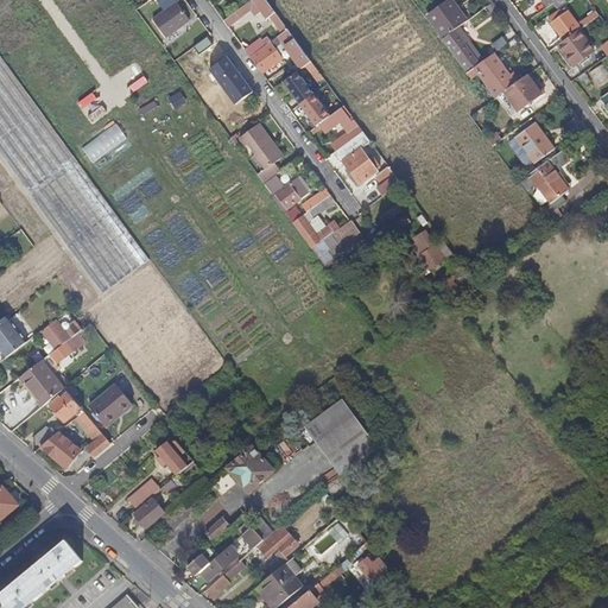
[(163,10),(175,1),(173,0),(156,0),(157,1),(163,10)]
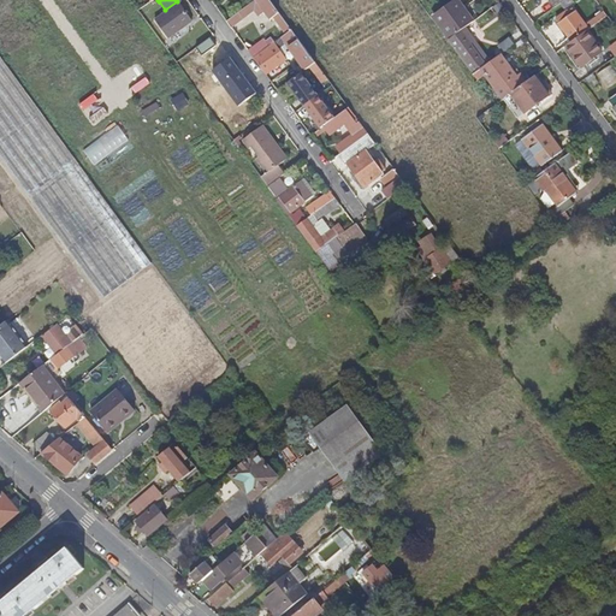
[(271,21),(273,18),(286,35),(292,30),(268,0),(256,0),(256,1),(271,21)]
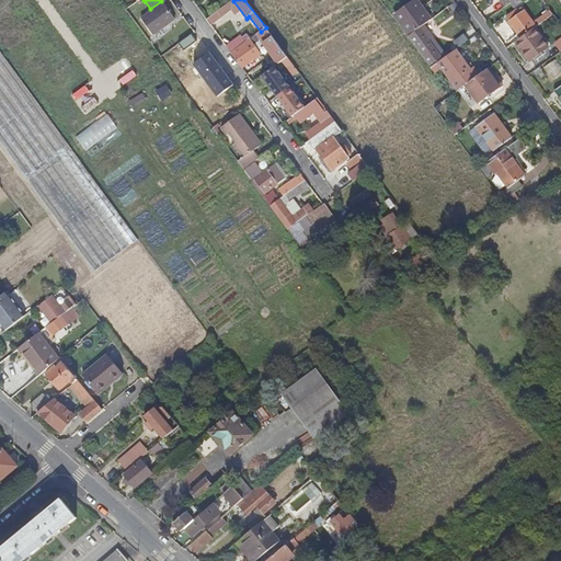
[(409,36),(422,26),(432,19),(418,0),(410,0),(392,13),(409,36)]
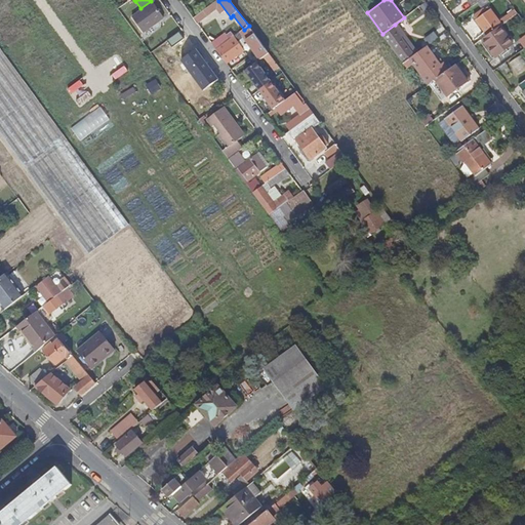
[(153,3),(132,17),(144,33),(164,18),(153,3)]
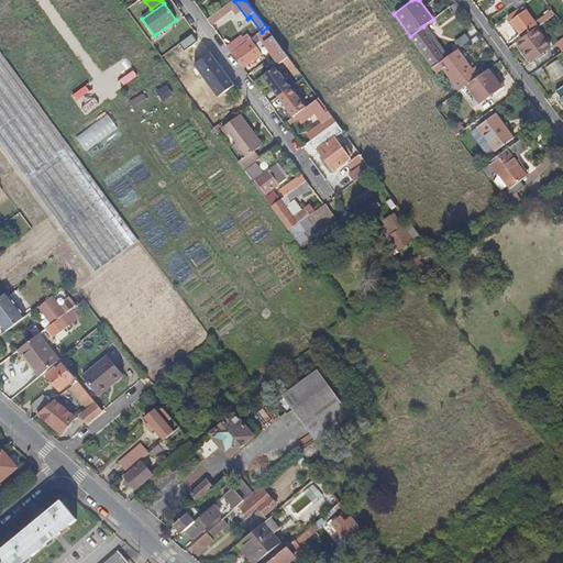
[(211,25),(230,12),(225,7),(208,20),(211,25)]
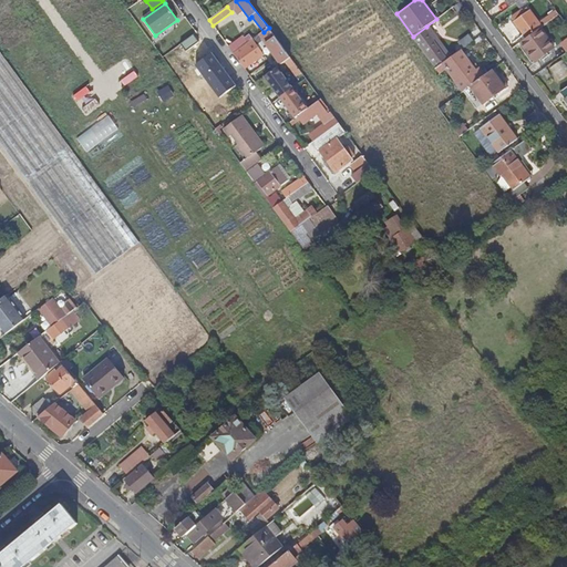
[(235,11),(220,21),(224,26),(238,16),(235,11)]
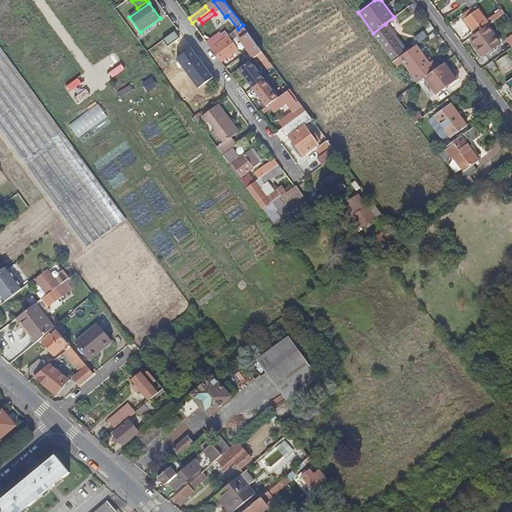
[(475,35),(487,27),(489,25),(478,10),(464,20),(473,31),(475,35)]
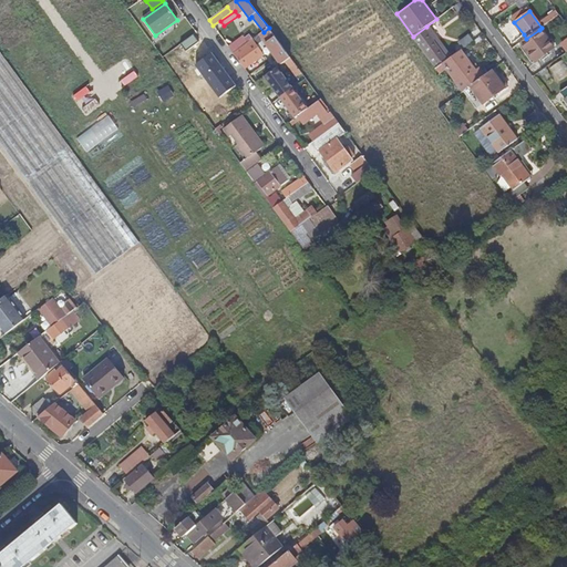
[(434,66),(444,60),(431,42),(436,39),(426,27),(413,37),(434,66)]
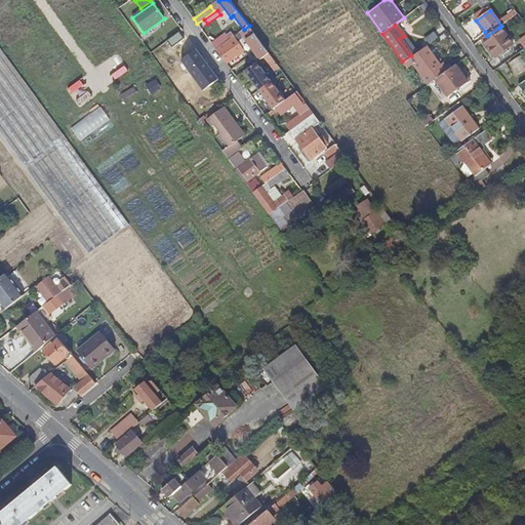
[(227,64),(244,51),(238,43),(242,39),(242,38),(243,37),(261,61),(265,57),(269,63),(270,63),(274,59),(249,26),(244,30),(234,37),(235,38),(223,47),(221,47),(216,50),(227,64)]
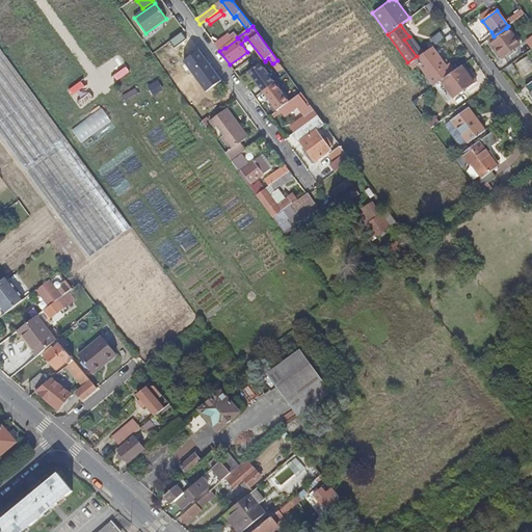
[(508,58),(519,51),(516,48),(520,46),(506,28),(494,36),(491,38),(488,41),(501,58),(506,55),(508,58)]
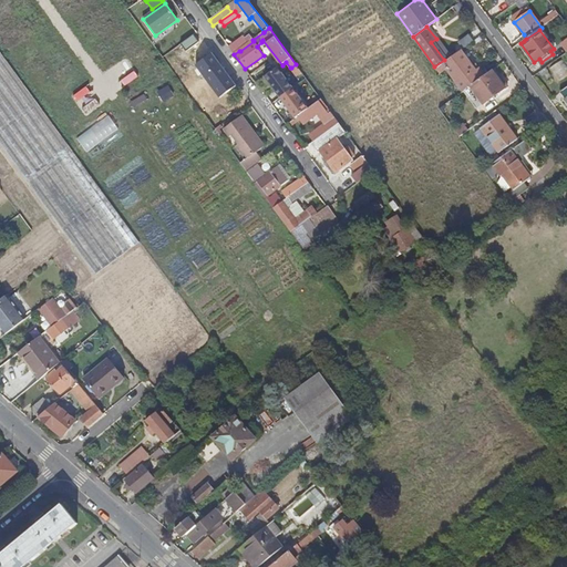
[(239,51),(248,44),(244,38),(243,35),(228,47),(234,54),(239,51)]
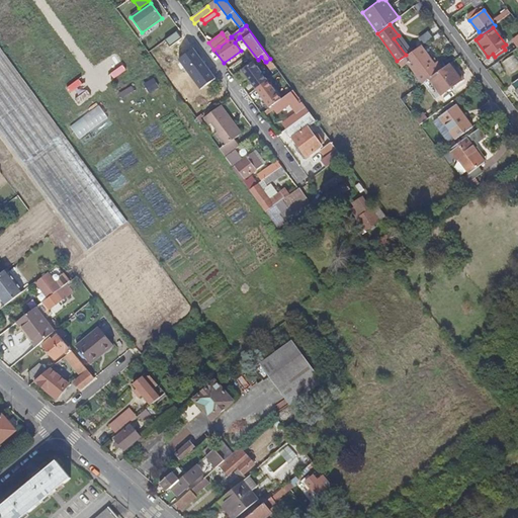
[(399,64),(412,54),(399,35),(394,38),(406,55),(397,61),(399,64)]
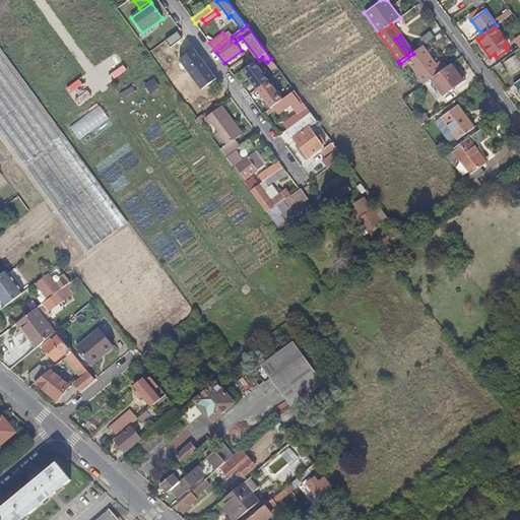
[(400,64),(399,64),(402,69),(408,64),(424,85),(431,80),(442,72),(445,70),(439,63),(436,65),(423,47),(414,54),(413,54),(400,64)]
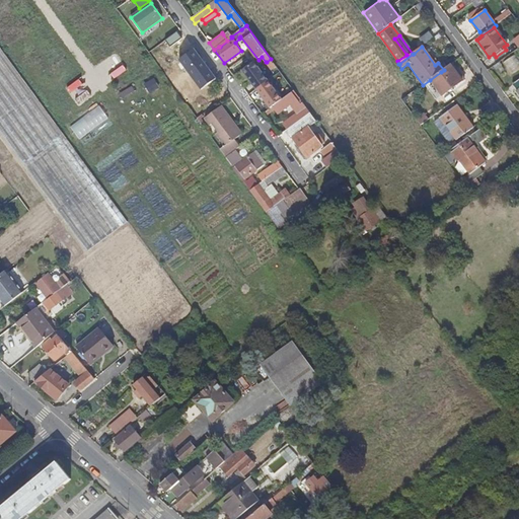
[(106,238),(128,222),(0,48),(0,130),(89,251),(106,238)]
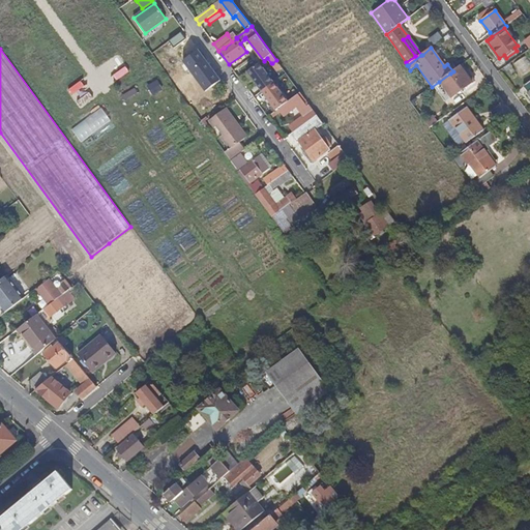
[(529,58),(527,55),(516,62),(524,75),(529,70),(529,58)]
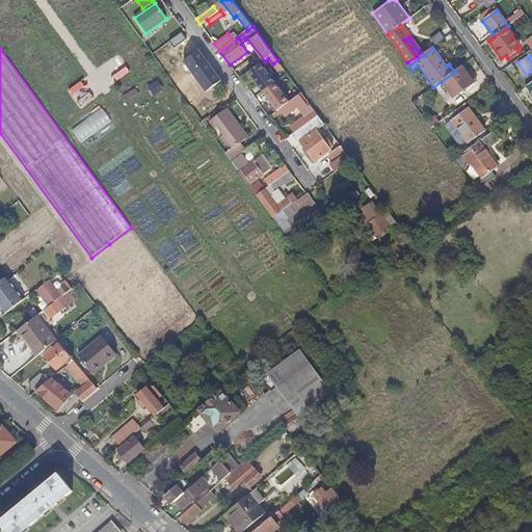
[(280,73),(284,70),(277,60),(273,63),(280,73)]
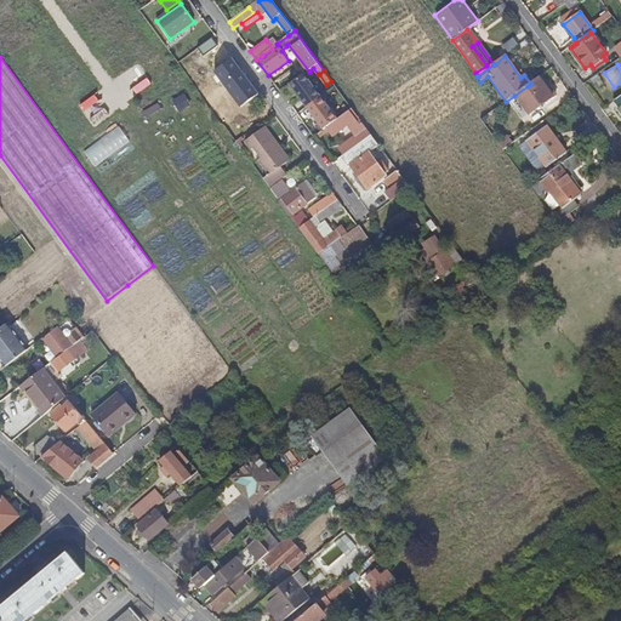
[(531,84),(514,96),(529,115),(556,95),(551,87),(548,90),(543,84),(539,78),(531,84)]
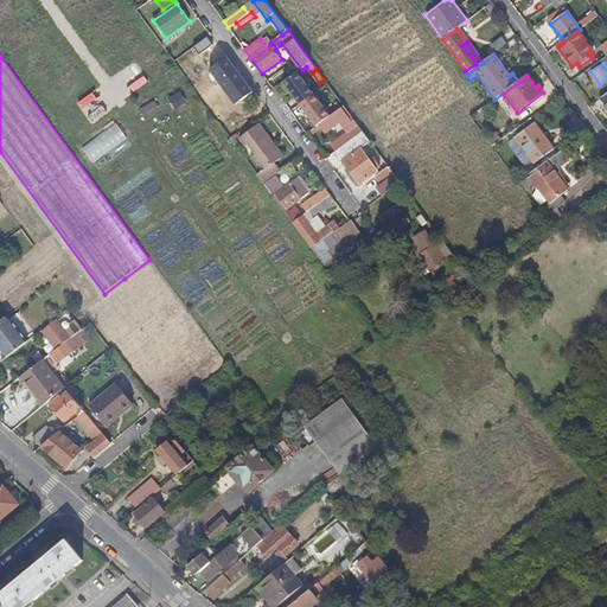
[(215,114),(229,103),(230,102),(217,84),(204,95),(200,97),(213,115),(215,114)]
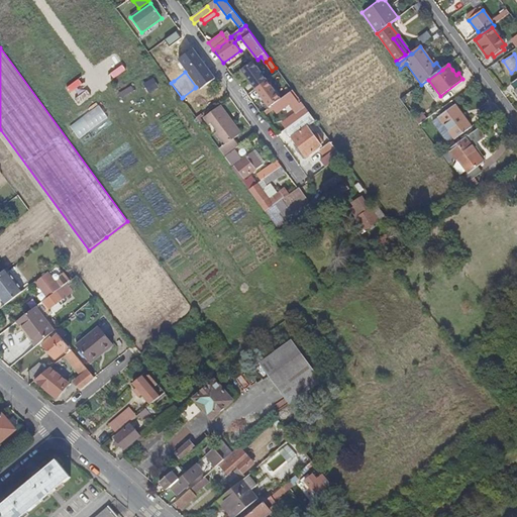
[(171,83),(174,81),(168,73),(165,75),(171,83)]
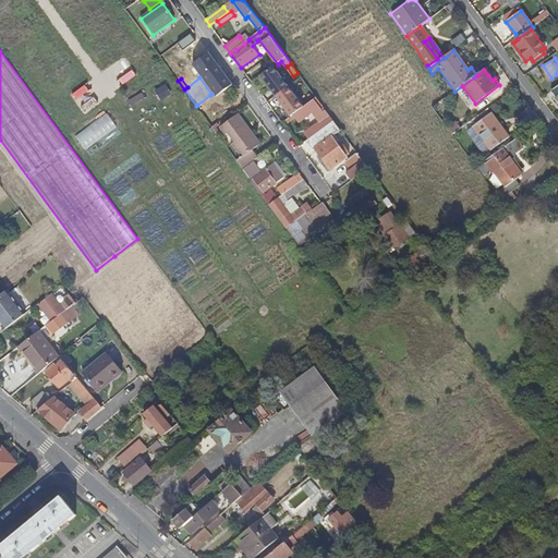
[(292,116),(316,98),(311,91),(287,107),(292,116)]
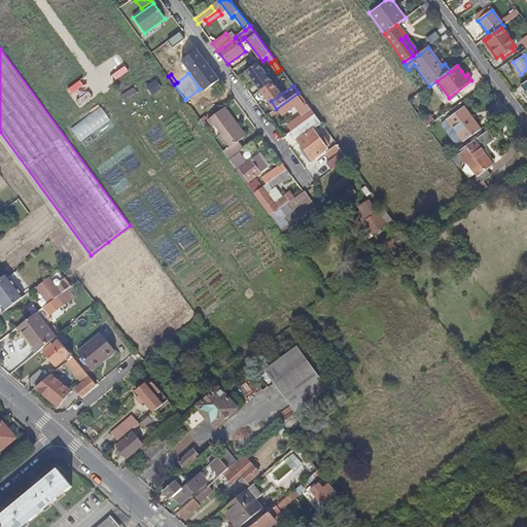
[(190,105),(204,96),(199,90),(186,99),(190,105)]
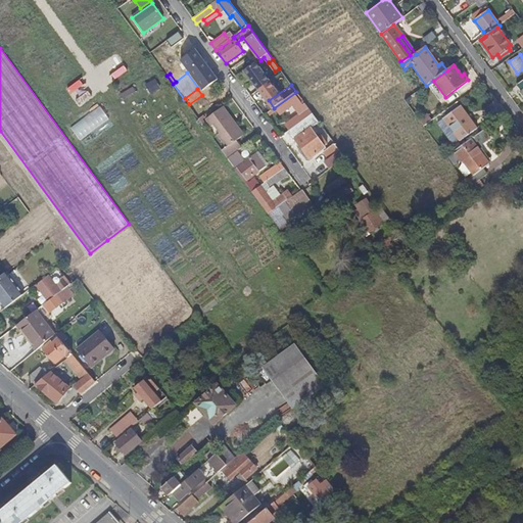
[(279,115),(292,105),(301,99),(296,92),(274,108),(279,115)]
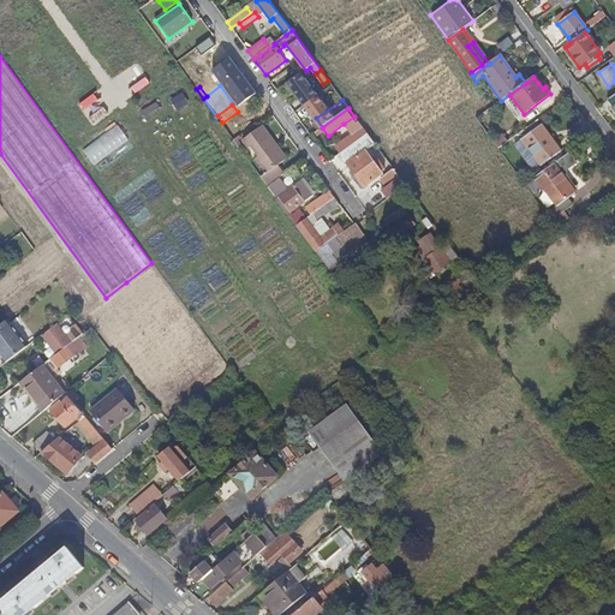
[(352,136),(363,127),(354,117),(344,124),(352,136)]
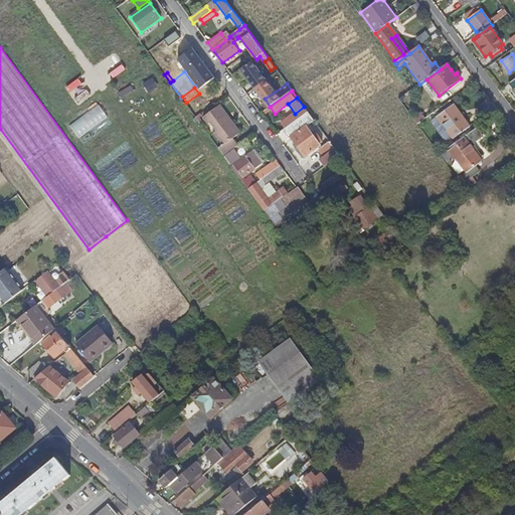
[(101,104),(71,125),(80,137),(110,116),(101,104)]
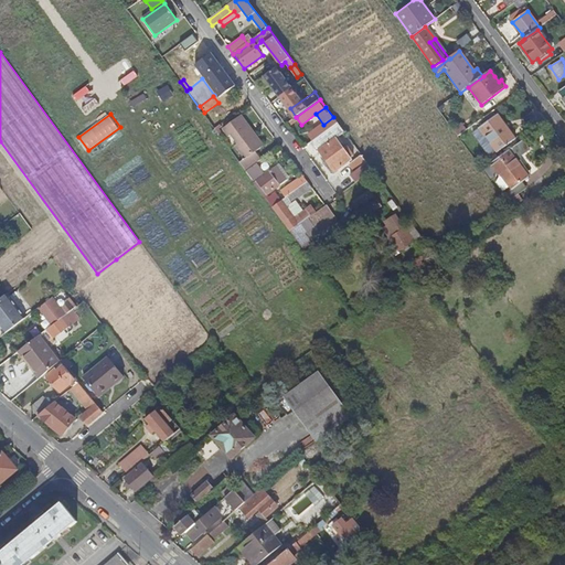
[(515,139),(498,115),(479,129),(497,153),(515,139)]
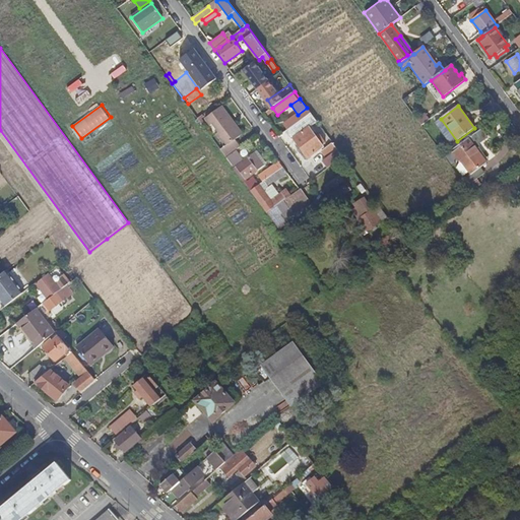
[(236,151),(241,147),(235,140),(240,136),(231,124),(233,122),(222,107),(206,119),(211,126),(214,124),(220,133),(217,135),(226,146),(221,150),(226,158),(236,151)]
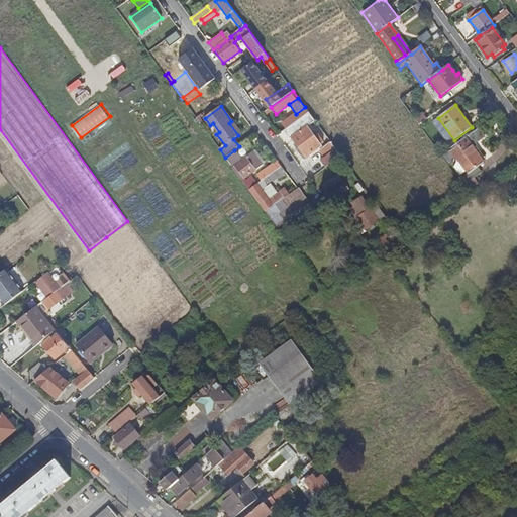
[(286,130),(309,113),(305,107),(296,114),(283,125),(286,130)]
